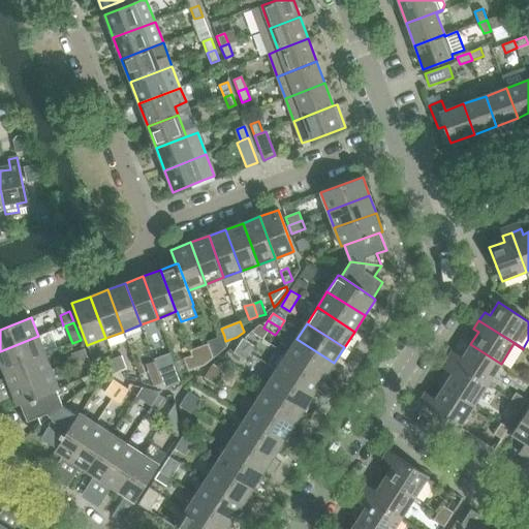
[(45,353),(38,336),(0,351),(0,360),(4,370),(45,353)]
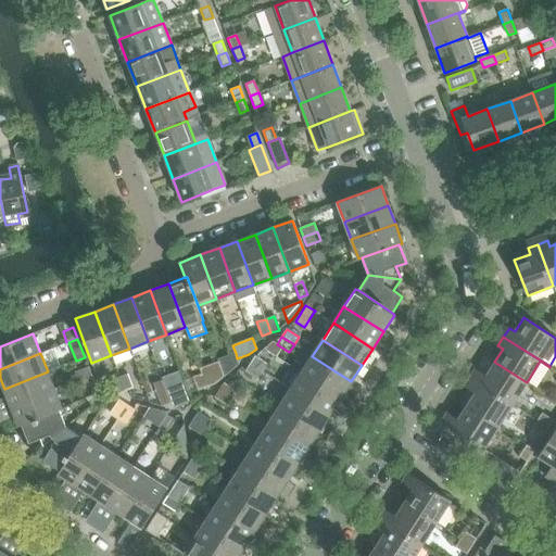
[(225,376),(239,364),(237,358),(236,353),(218,359),(220,366),(225,376)]
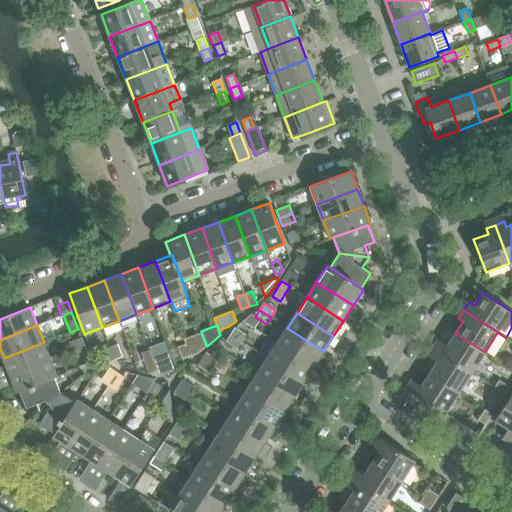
[(246,335),(235,328),(231,334),(242,341),(246,335)]
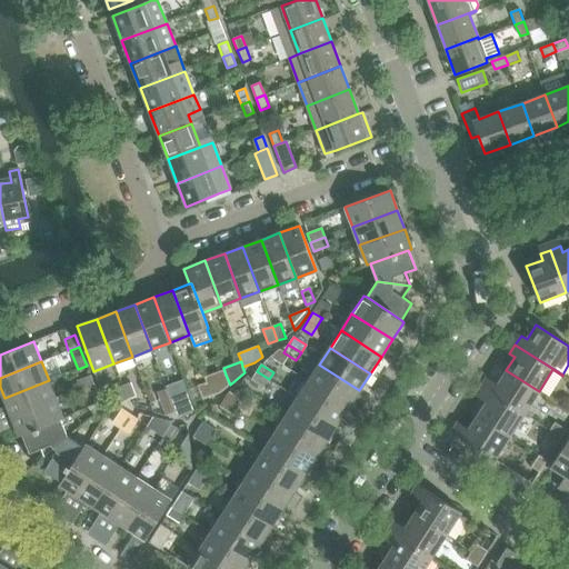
[(359,390),(319,365),(309,381),(349,407),(359,390)]
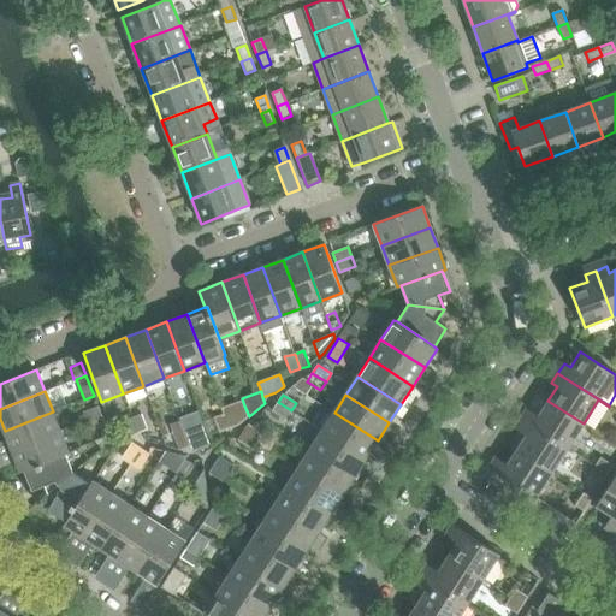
[(568,448),(584,424),(548,401),(539,415),(533,412),(526,421),(568,448)]
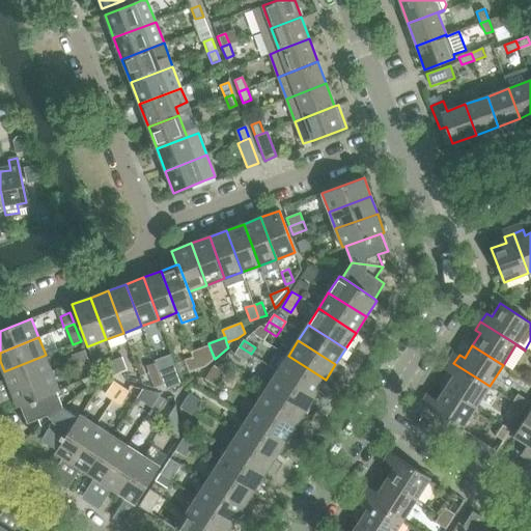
[(246,362),(251,354),(240,346),(234,354),(246,362)]
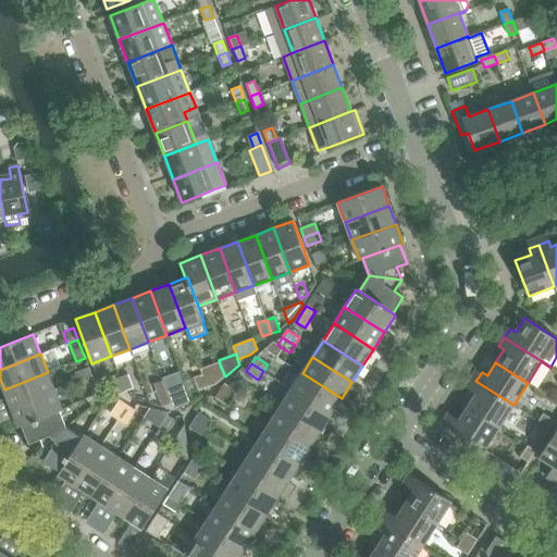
[(93,376),(88,367),(75,372),(78,381),(93,376)]
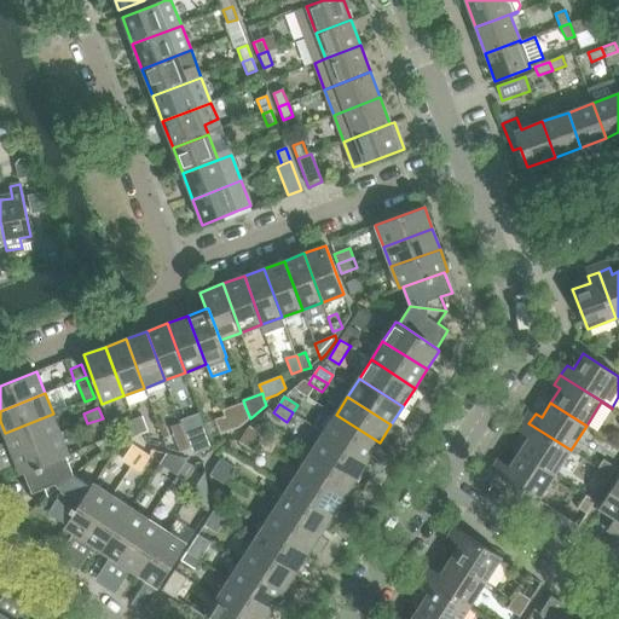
[(239,428),(250,418),(246,408),(225,416),(230,432),(239,428)]
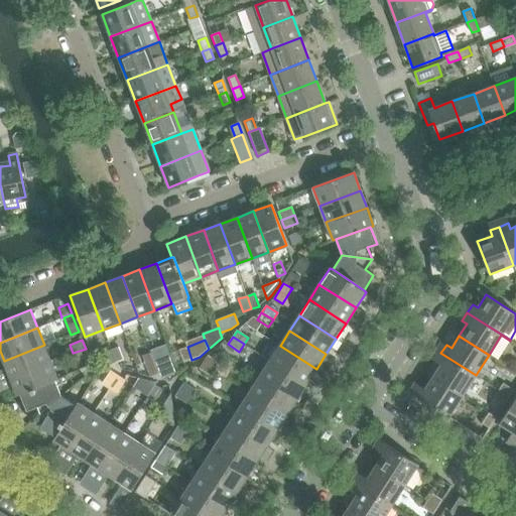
[(316,369),(280,346),(279,347),(271,342),(262,356),(306,384),(316,369)]
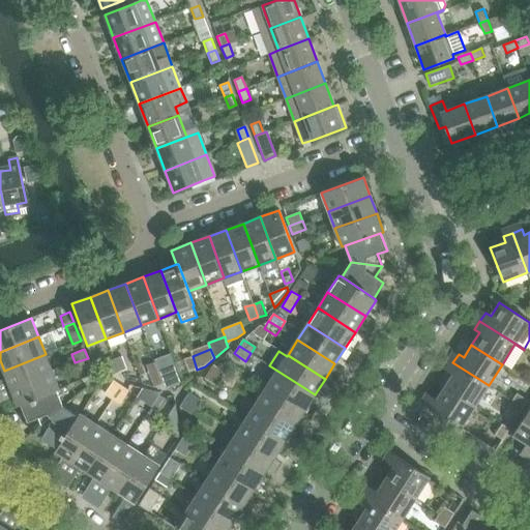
[(53,372),(46,354),(4,371),(10,388),(53,372)]
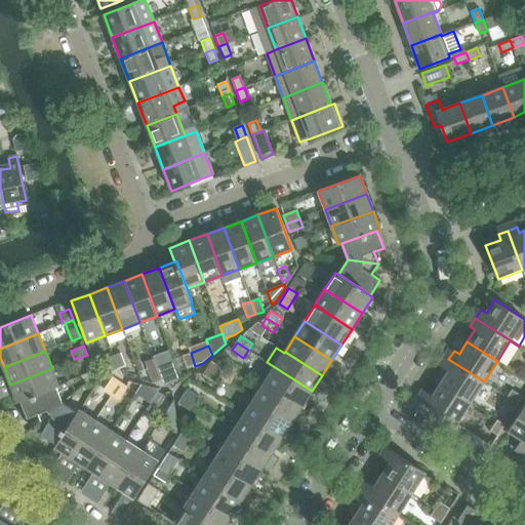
[(125,366),(120,353),(112,356),(117,369),(125,366)]
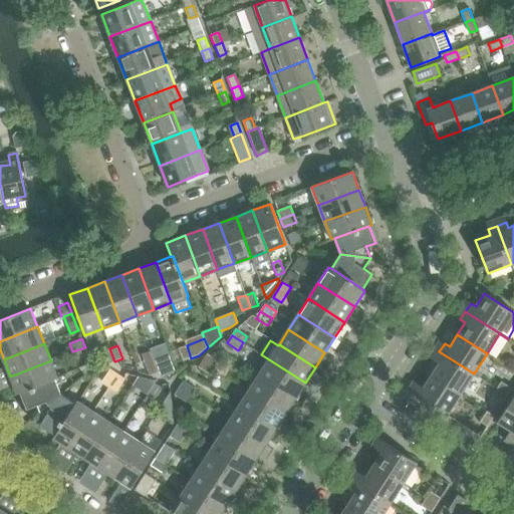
[(191,358),(187,345),(179,348),(183,361),(191,358)]
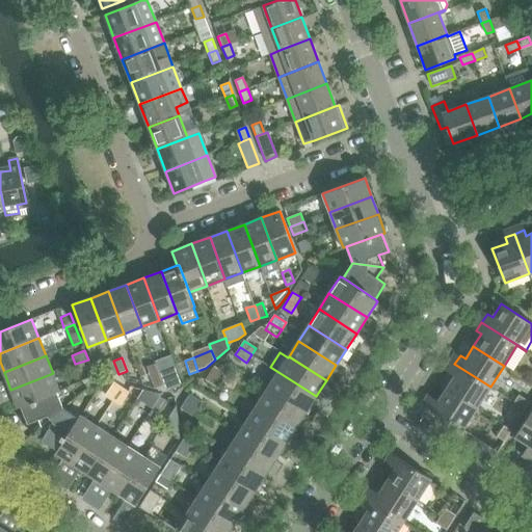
[(90,367),(88,360),(75,364),(78,372),(90,367)]
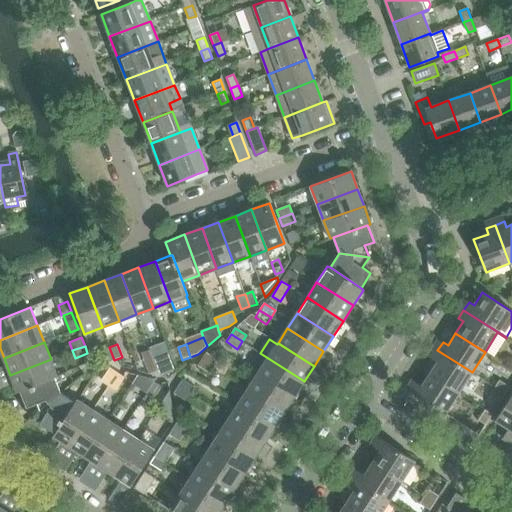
[(114,360),(109,347),(102,350),(107,363),(114,360)]
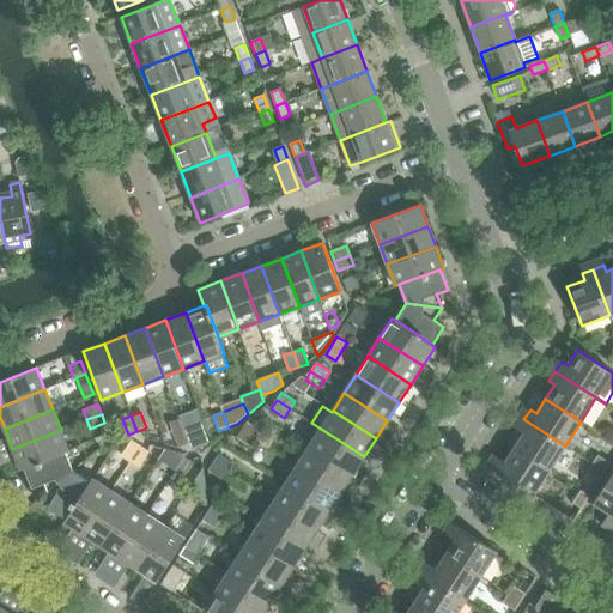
[(565,445),(523,419),(517,429),(523,434),(515,448),(550,469),(565,445)]
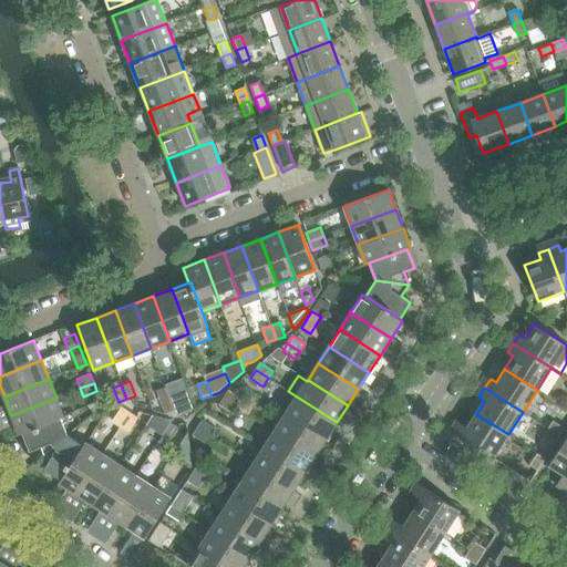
[(240,399),(228,390),(224,398),(236,405),(240,399)]
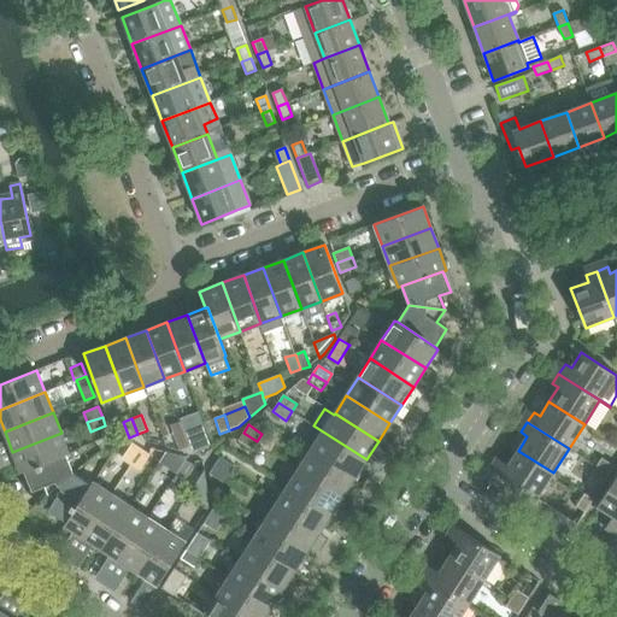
[(366,459),(313,425),(312,427),(322,433),(311,450),(354,479),(366,459)]
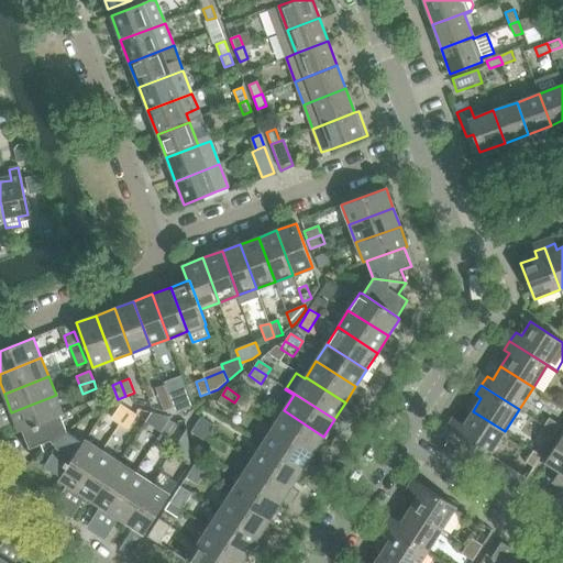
[(181,405),(176,390),(167,394),(173,408),(181,405)]
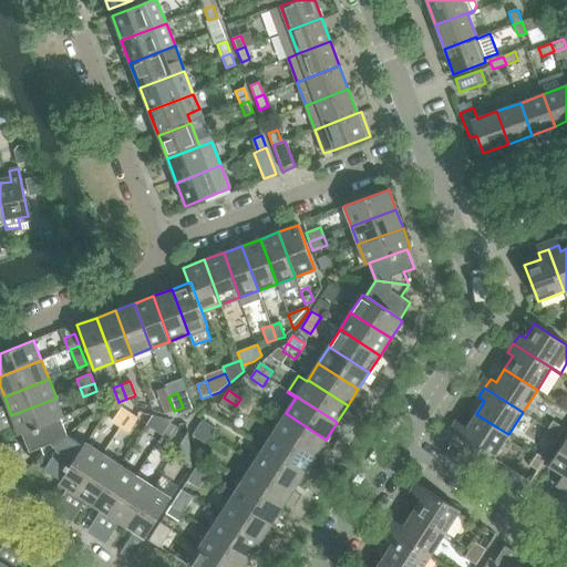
[(174,411),(168,397),(161,400),(165,414),(174,411)]
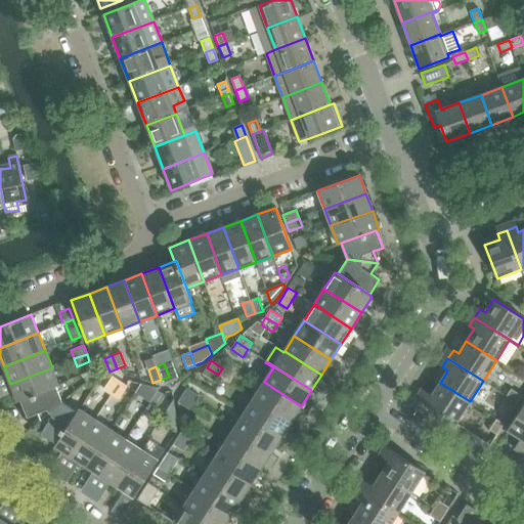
[(59,385),(52,367),(10,384),(17,401),(20,400),(56,386),(59,385)]
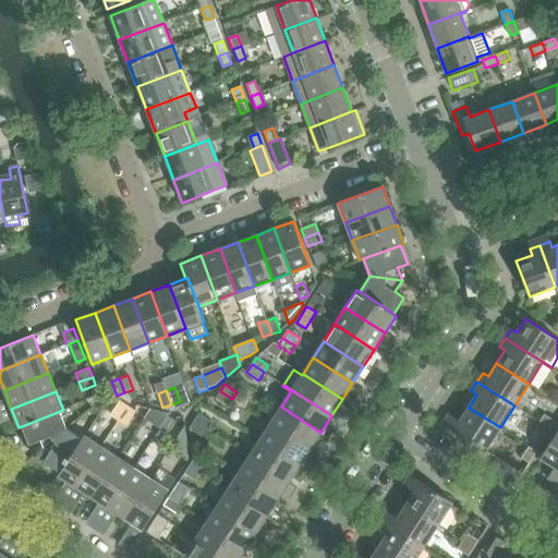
[(232,399),(220,391),(215,399),(227,407),(232,399)]
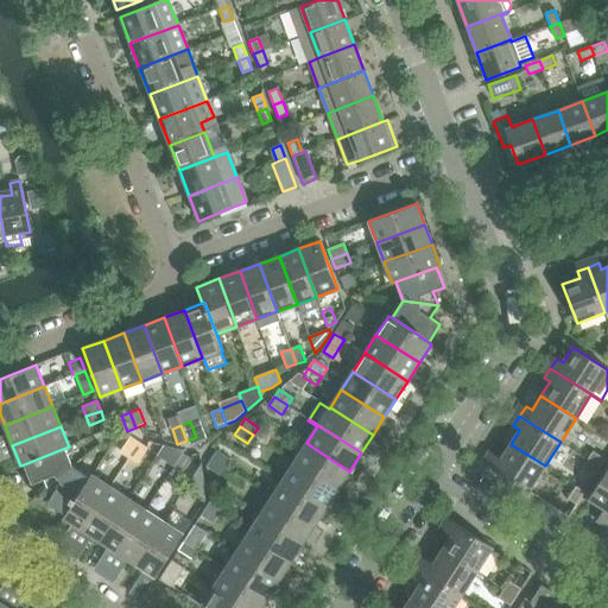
[(131,455),(139,442),(131,437),(122,450),(131,455)]
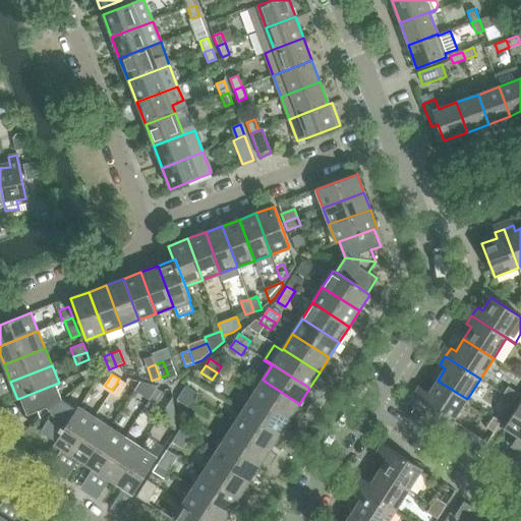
[(119,394),(126,384),(119,379),(112,390),(119,394)]
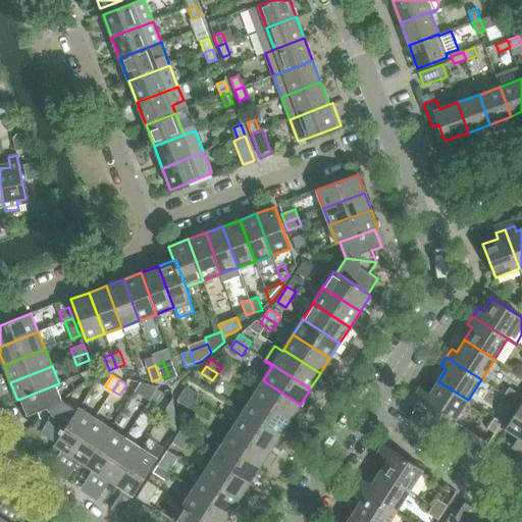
[(300,405),(263,380),(253,396),(290,420),(300,405)]
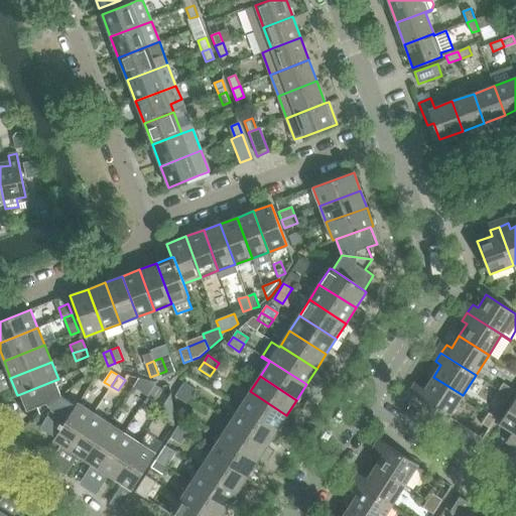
[(448,417),(463,395),(433,377),(425,389),(420,386),(414,395),(448,417)]
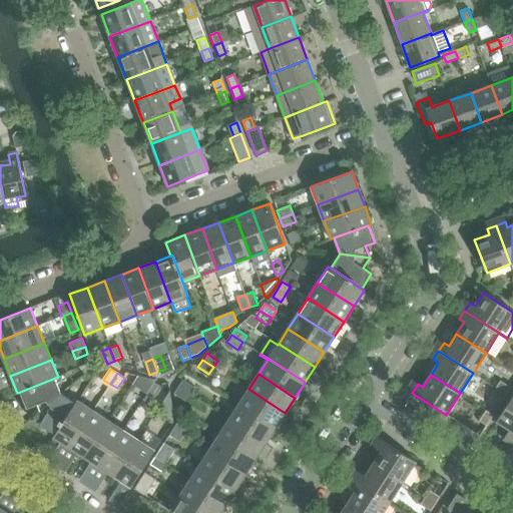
[(39,412),(62,394),(55,378),(20,392),(27,409),(36,405),(39,412)]
